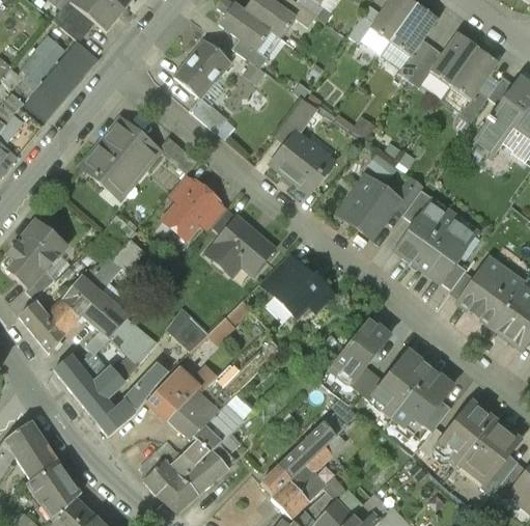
[(121,8),(111,0),(70,0),(68,2),(75,6),(93,22),(104,30),(121,8)]
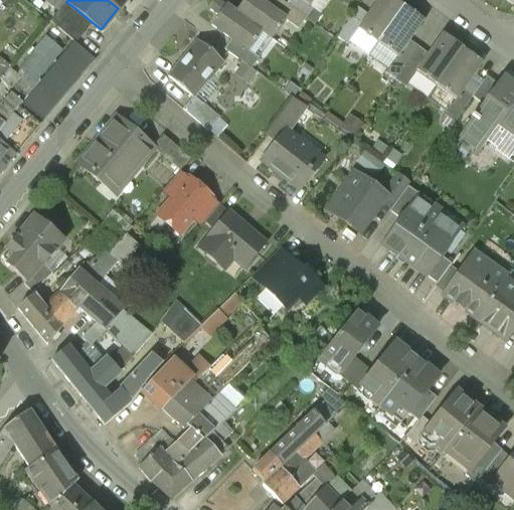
[(108,0),(118,8),(124,0),(108,0)]
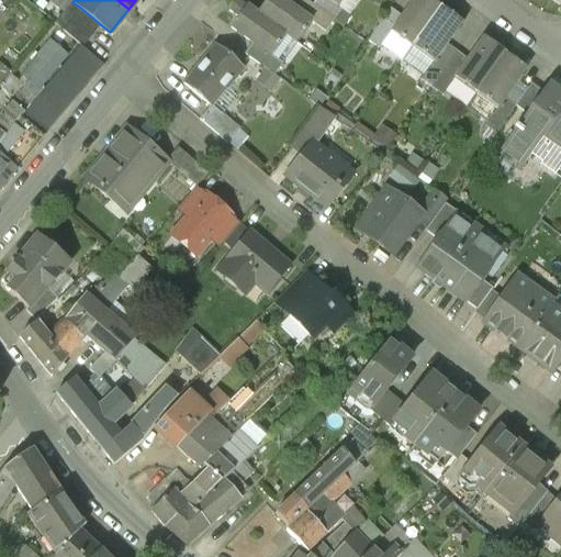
[(258,10),(244,0),(234,0),(229,7),(239,13),(232,24),(270,52),(276,43),(277,43),(279,41),(278,40),(285,30),(258,10)]
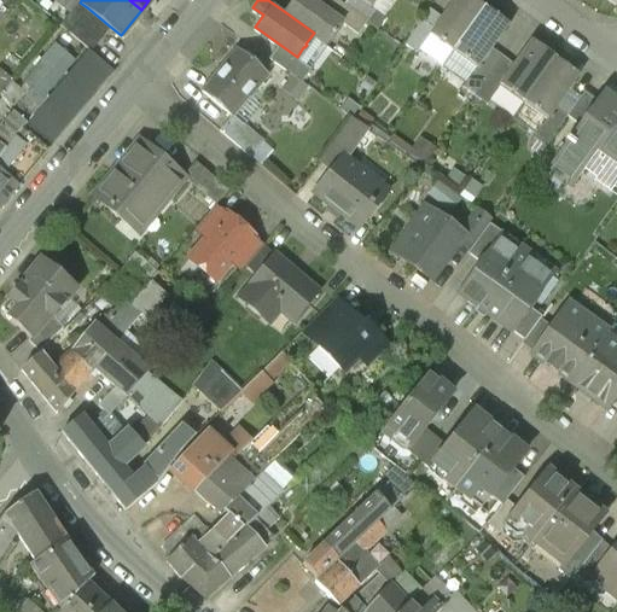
[(325,6),(316,0),(291,0),(284,11),(314,33),(326,41),(332,31),(333,33),(337,29),(336,28),(342,19),(342,18),(325,6)]
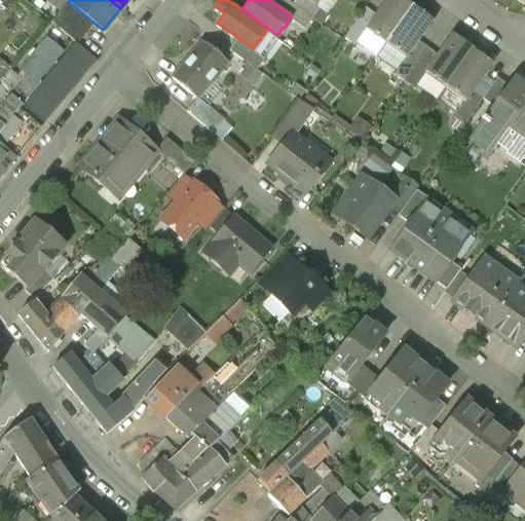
[(312,15),(292,0),(280,0),(276,5),(291,15),(291,16),(304,27),(312,15)]
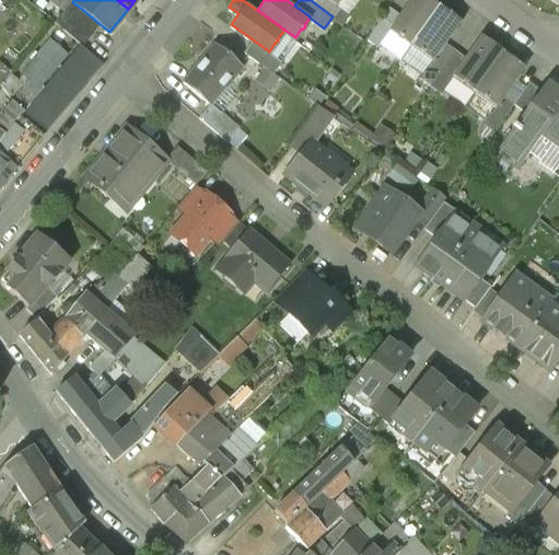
[(409,0),(400,12),(380,41),(402,56),(411,43),(439,3),(434,0),(409,0)]
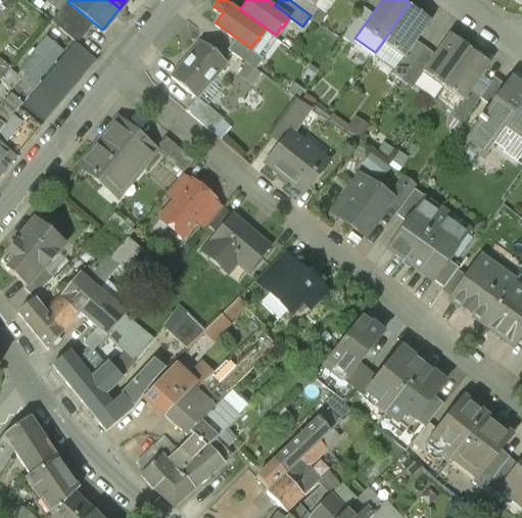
[(410,3),(384,40),(404,54),(416,38),(430,17),(410,3)]
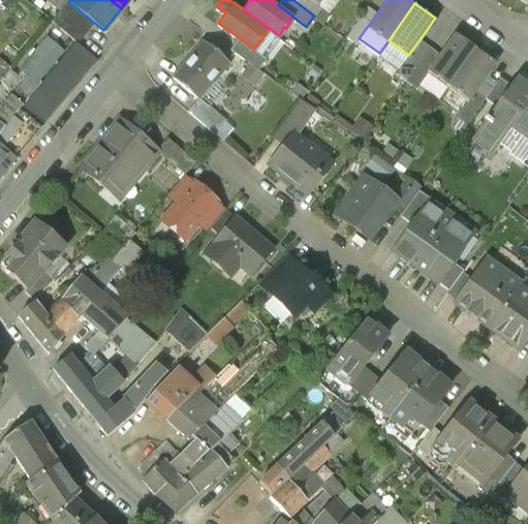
[(368,4),(346,34),(356,41),(359,38),(378,11),(368,4)]
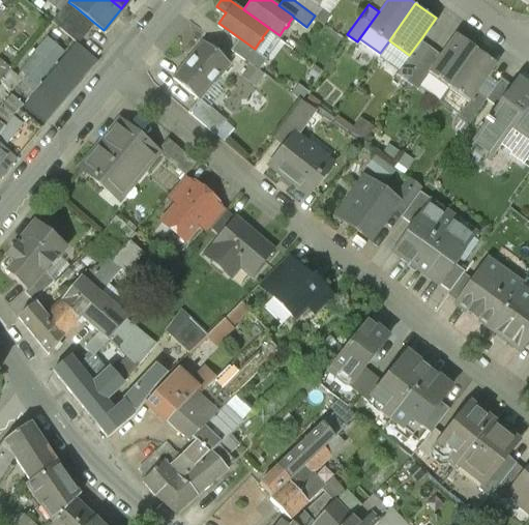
[(75,6),(59,26),(76,39),(78,41),(93,22),(75,6)]
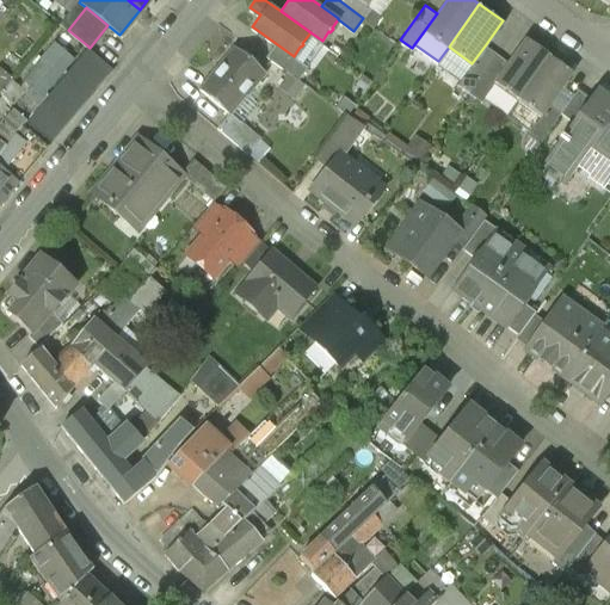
[(549,54),(525,37),(509,60),(495,80),(518,97),(549,54)]
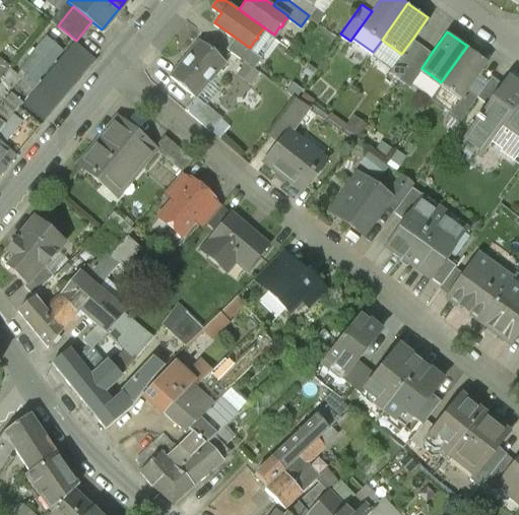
[(401,54),(389,70),(399,77),(423,44),(413,38),(401,54)]
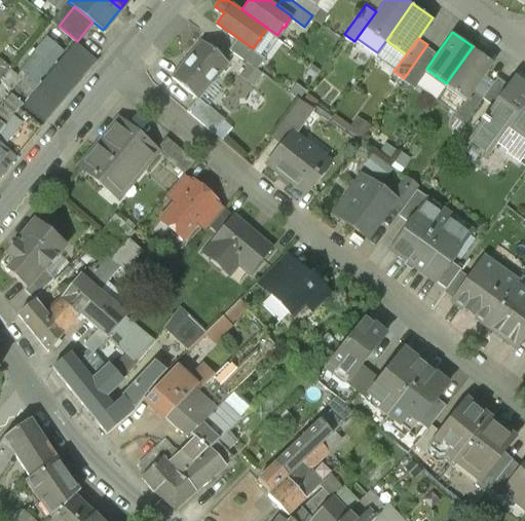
[(23,103),(14,113),(0,131),(0,142),(10,151),(30,126),(31,115),(67,70),(71,65),(80,53),(85,47),(77,41),(75,39),(23,103)]
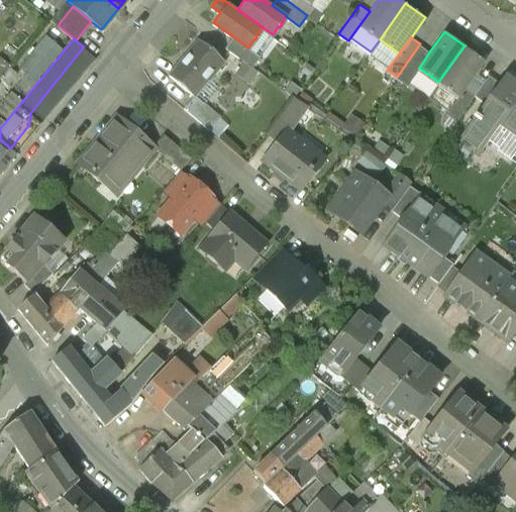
[(223,61),(198,39),(170,74),(194,95),(223,61)]
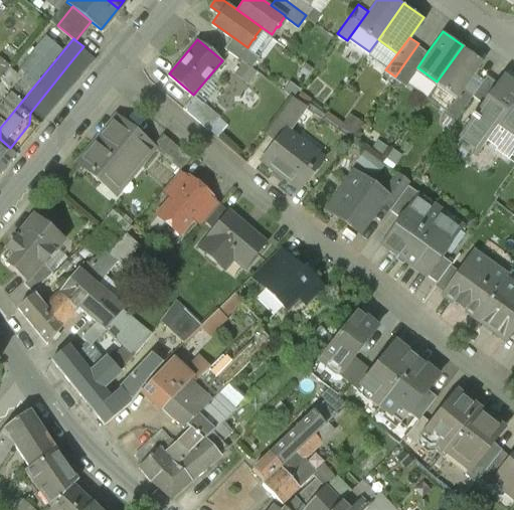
[(418,43),(395,76),(405,83),(417,67),(429,50),(418,43)]
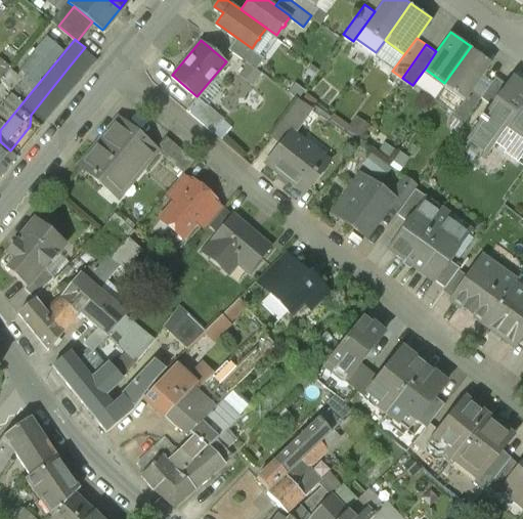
[(490,60),(471,46),(444,83),(464,97),(490,60)]
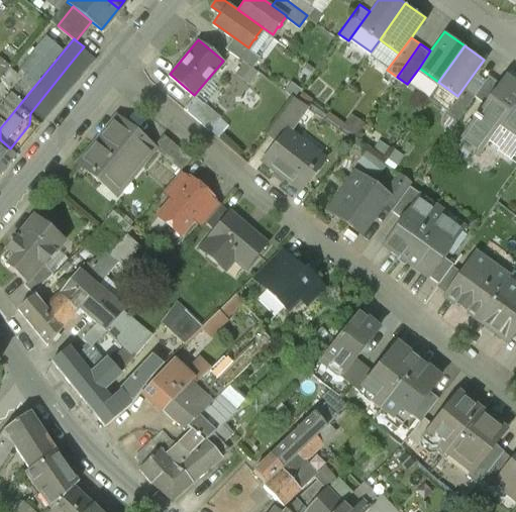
[(79,53),(70,64),(73,67),(82,56),(79,53)]
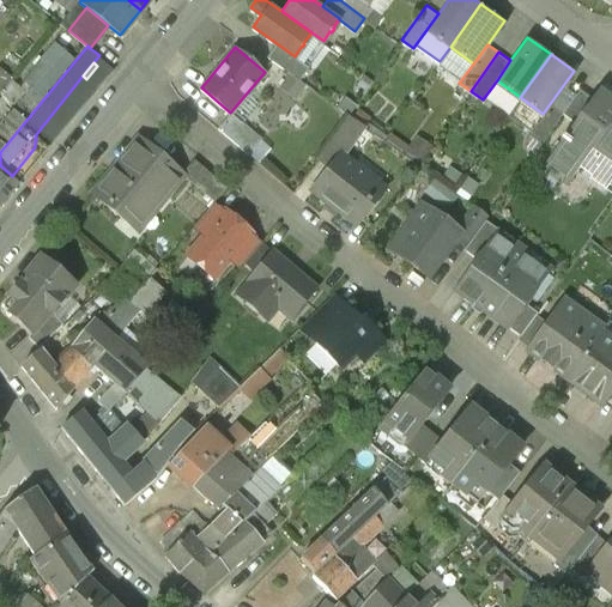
[(86,79),(83,76),(78,82),(90,92),(95,86),(86,79)]
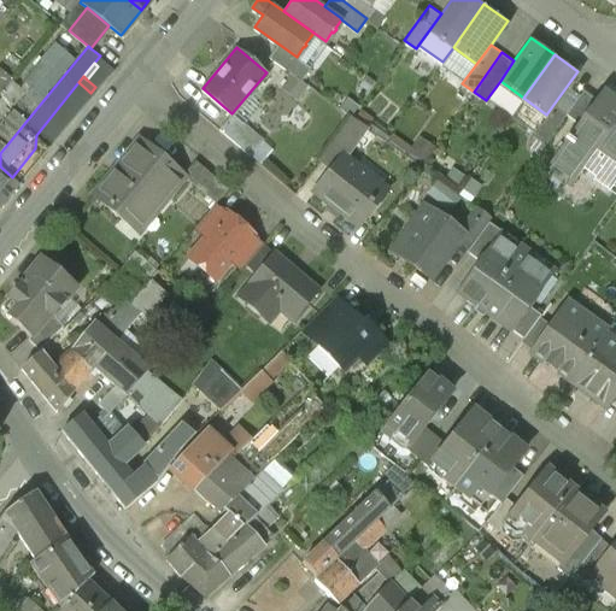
[(615,99),(604,90),(605,89),(604,87),(596,98),(579,122),(545,168),(569,186),(597,147),(615,160),(615,99)]
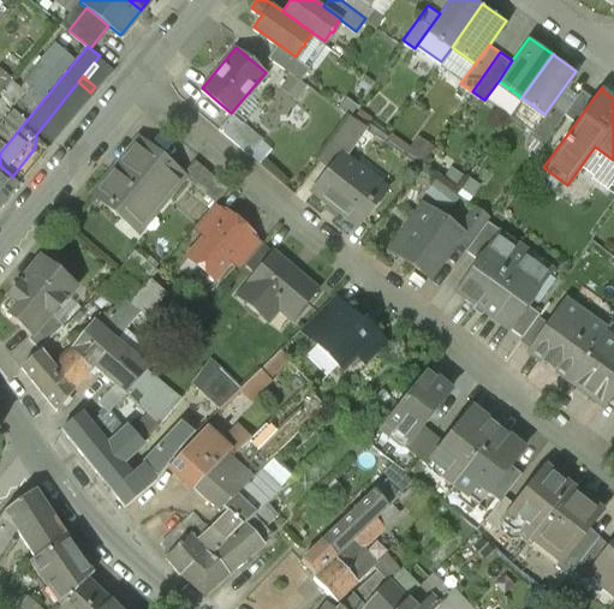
[(594,97),(580,89),(564,112),(577,121),(594,97)]
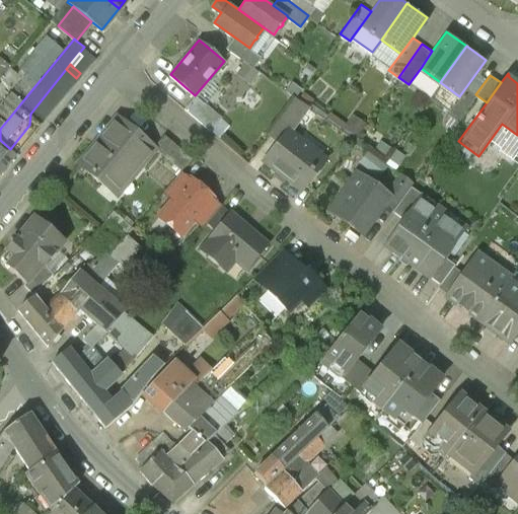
[(11,91),(0,103),(0,121),(4,124),(14,112),(22,101),(11,91)]
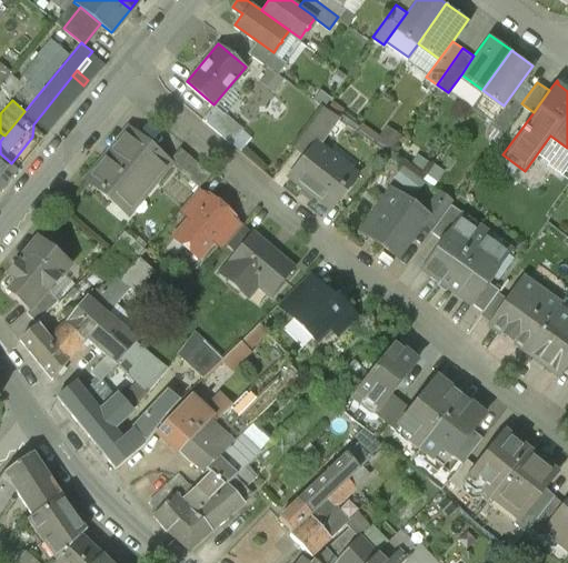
[(242,128),(213,104),(203,117),(231,141),(242,128)]
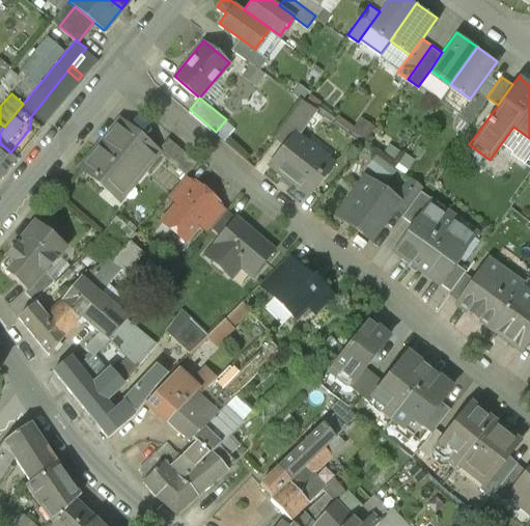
[(302,98),(276,134),(287,142),(295,133),(315,107),(302,98)]
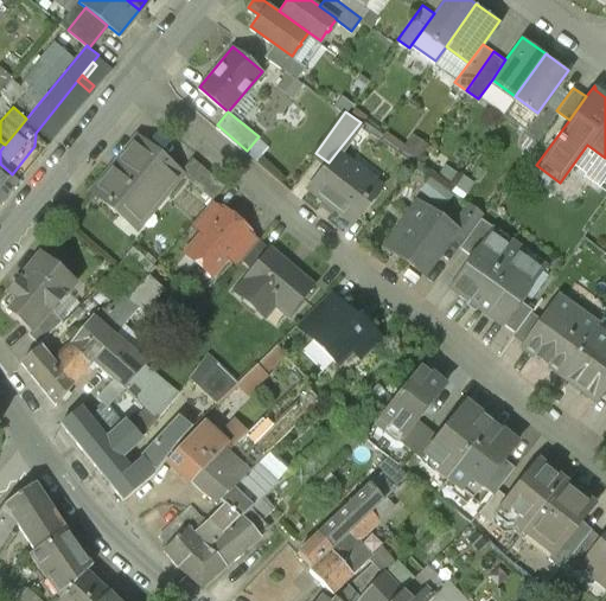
[(180,170),(139,135),(93,190),(136,227),(138,225),(134,222),(159,191),(163,194),(182,171),(180,170)]
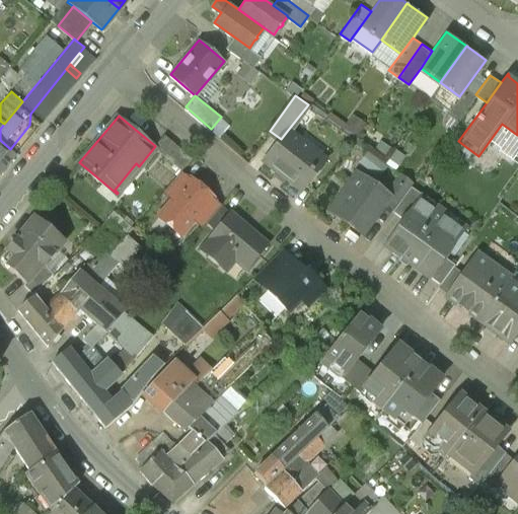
[(323,157),(288,130),(281,139),(266,158),(300,187),(323,157)]
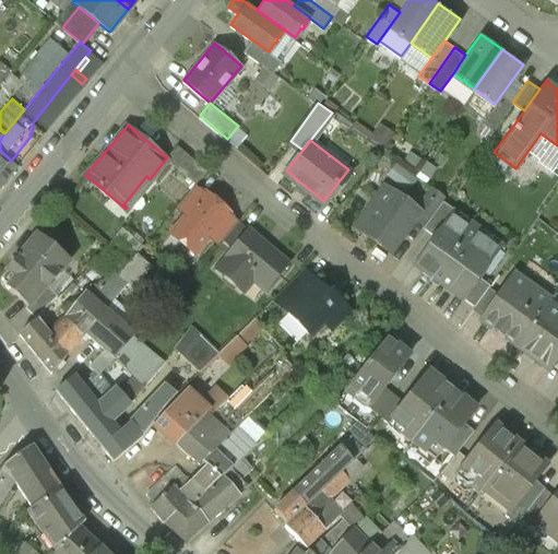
[(206,168),(177,143),(166,156),(167,157),(196,181),(206,168)]
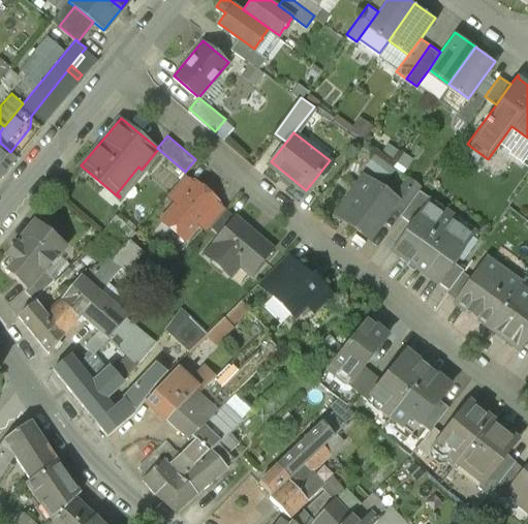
[(0,143),(0,174),(16,156),(10,152),(0,143)]
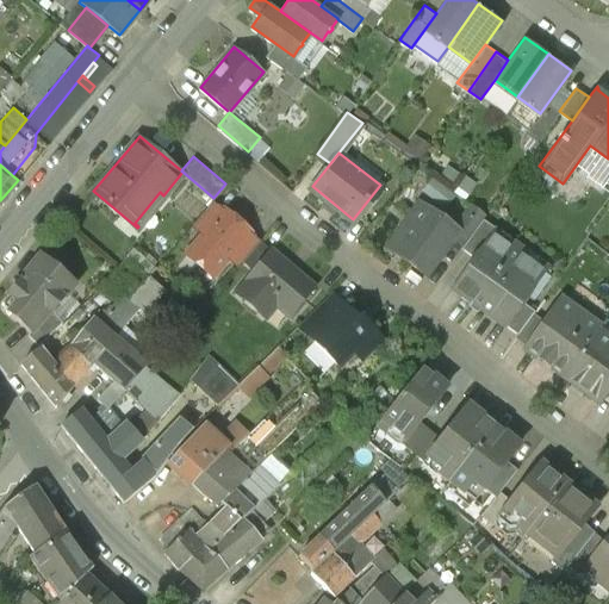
[(211,201),(193,223),(204,232),(222,211),(211,201)]
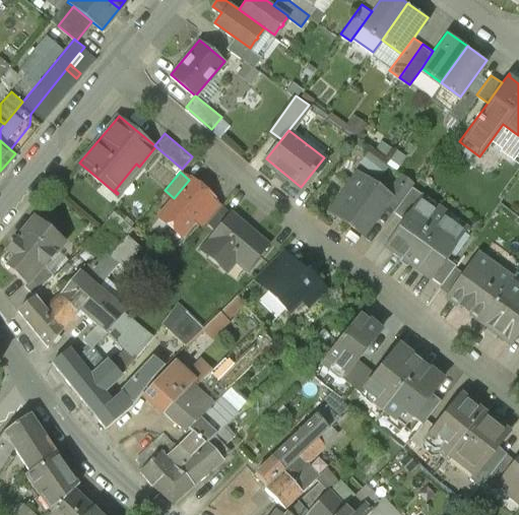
[(388,193),(359,172),(345,190),(350,194),(336,213),(363,233),(385,200),(390,194),(388,193)]
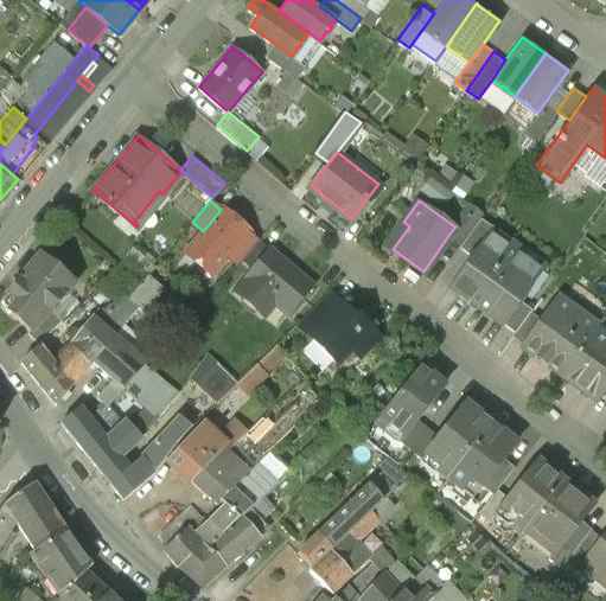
[(471,202),(453,225),(455,227),(450,234),(461,242),(480,216),(484,211),(471,202)]
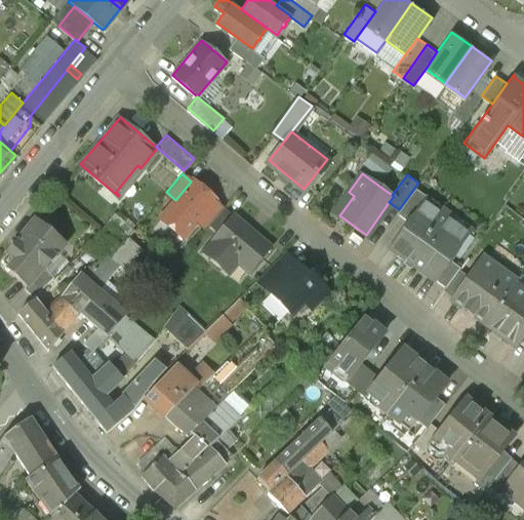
[(175,200),(161,217),(183,236),(197,220),(213,200),(214,199),(193,181),(191,182),(175,200)]
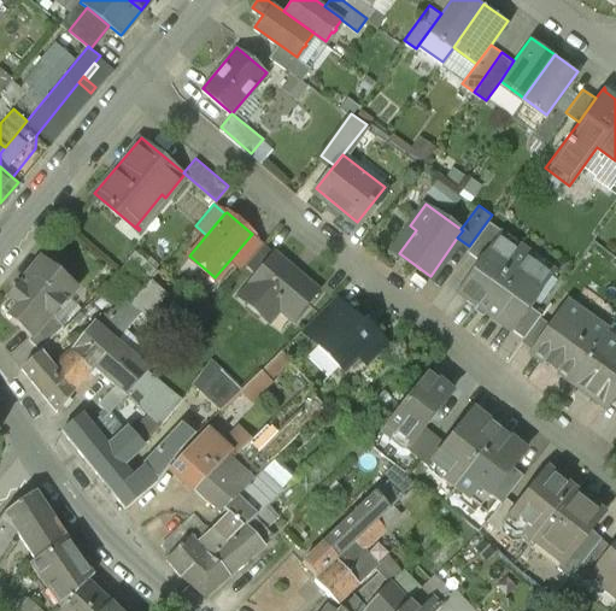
[(469,246),(468,250),(479,257),(494,235),(499,229),(488,219),(469,246)]
